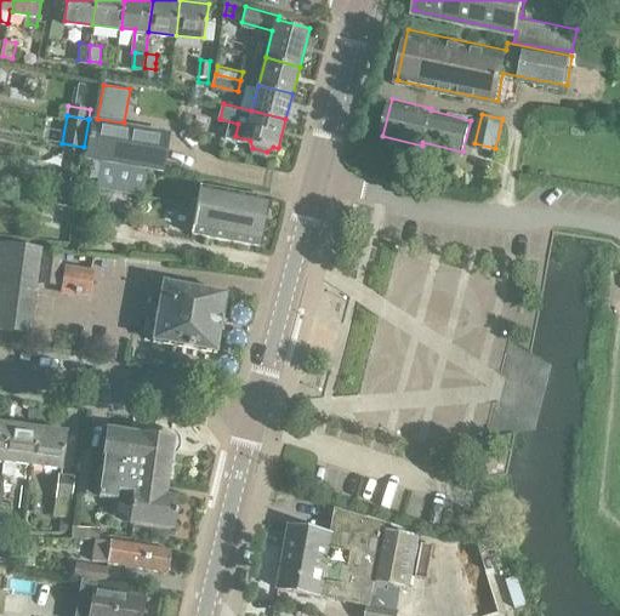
[(170,130),(124,123),(97,119),(94,118),(87,155),(102,158),(112,159),(148,165),(164,167),(170,130)]
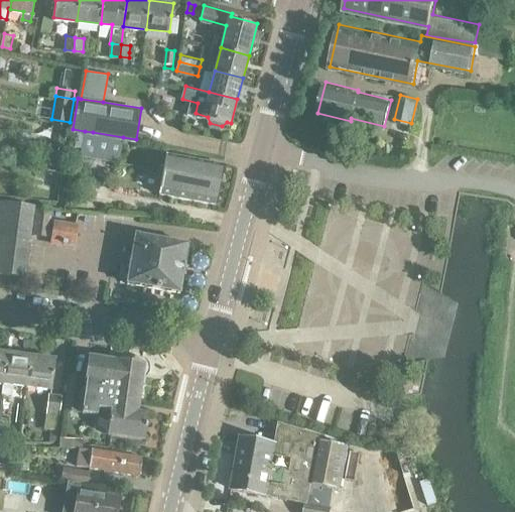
[(68,123),(54,121),(51,143),(65,145),(68,123)]
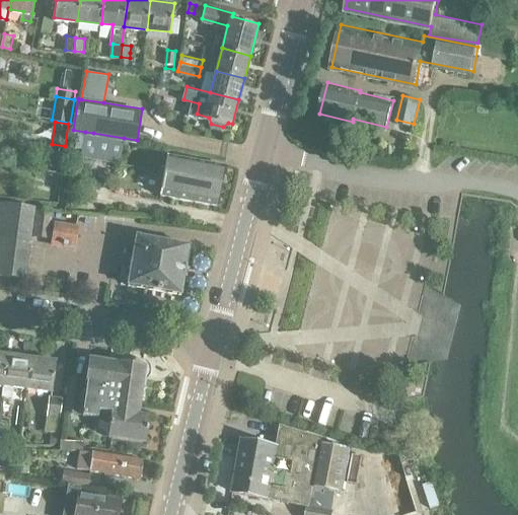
[(73,130),(67,170),(87,173),(93,133),(85,132),(73,130)]
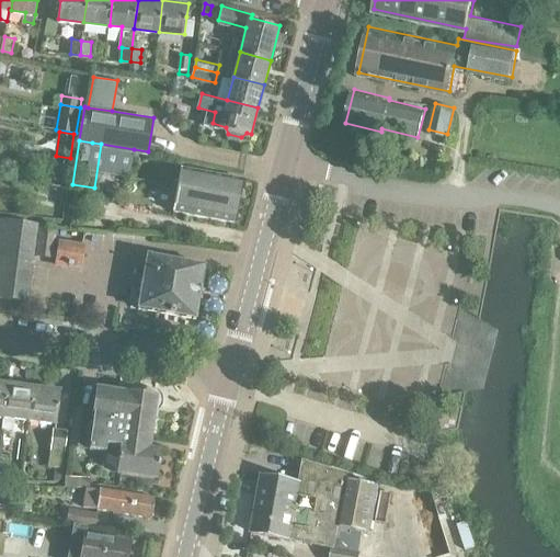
[(181,165),(176,189),(238,200),(242,177),(181,165)]
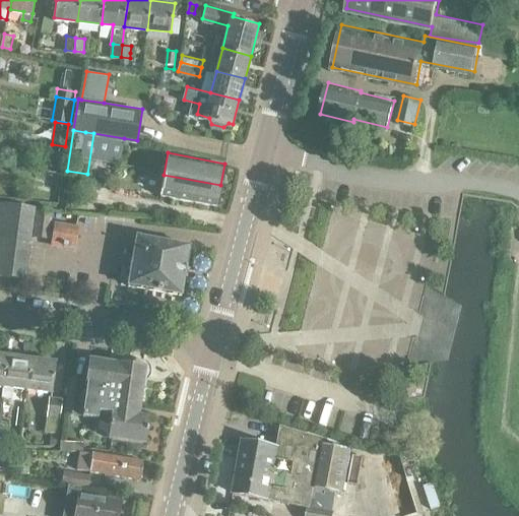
[(216,203),(220,185),(164,175),(160,193),(216,203)]
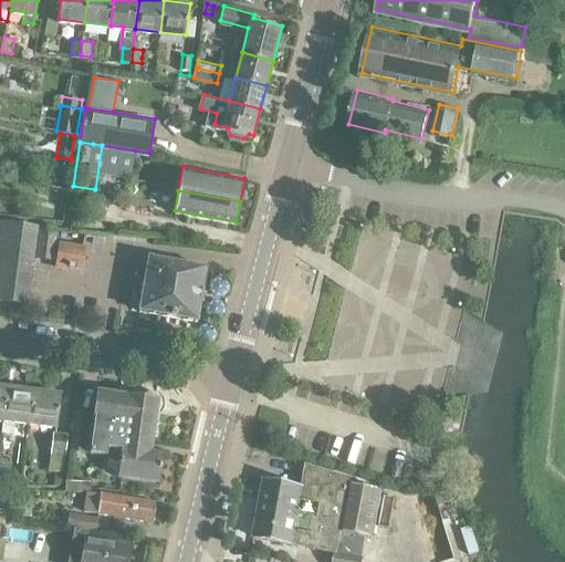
[(0,218),(0,299),(29,303),(39,226),(40,224),(0,218)]
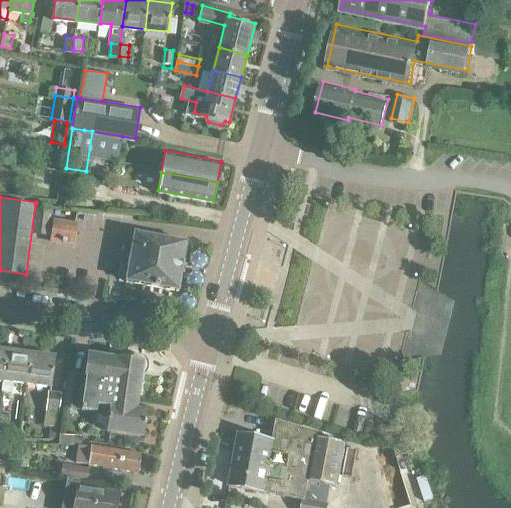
[(53,201),(38,199),(34,228),(48,230),(53,201)]
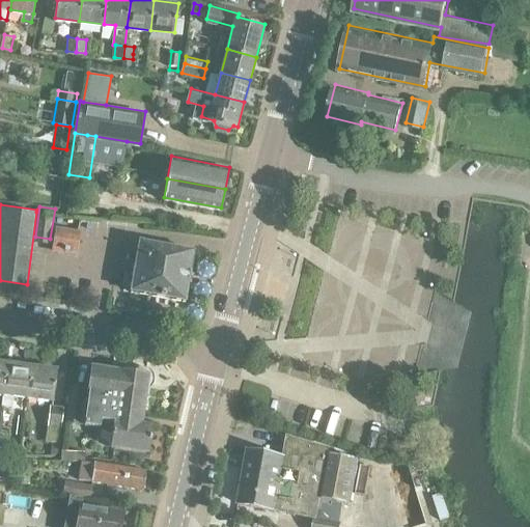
[(56,227),(54,247),(68,249),(70,247),(77,248),(79,230),(56,227)]
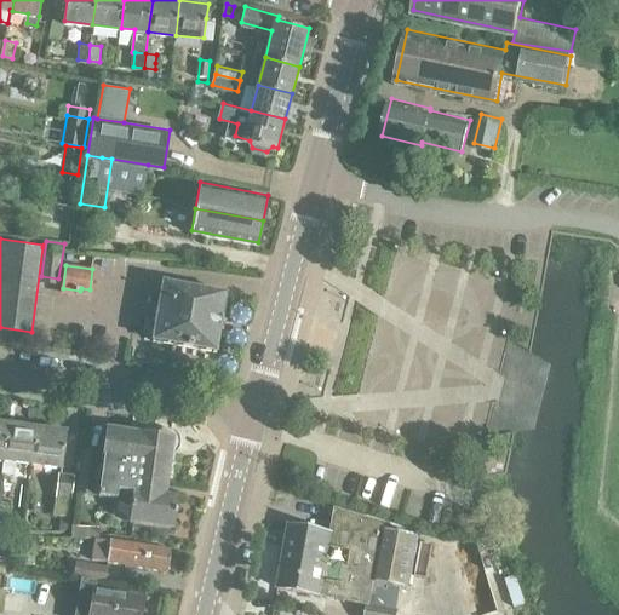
[(227,291),(164,280),(153,338),(216,349),(227,291)]
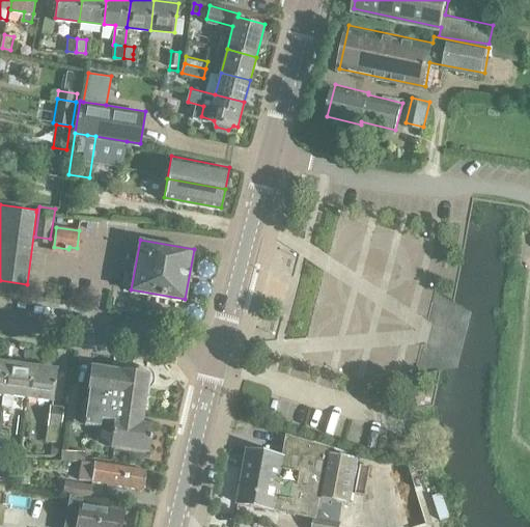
[(3,392),(3,394),(2,405),(12,406),(14,395),(28,397),(32,363),(7,360),(3,392)]
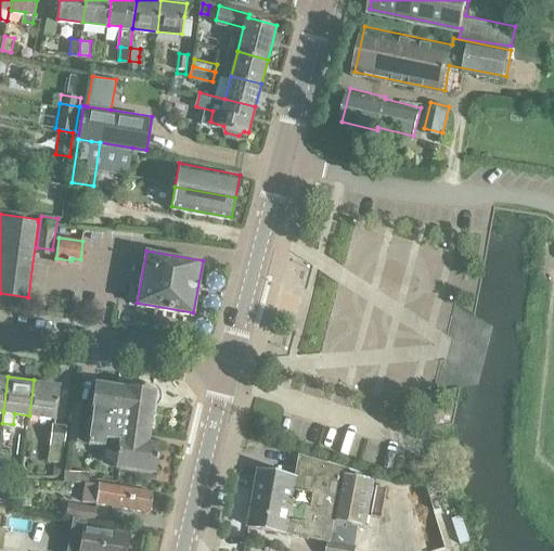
[(60,383),(34,380),(29,415),(55,419),(60,383)]
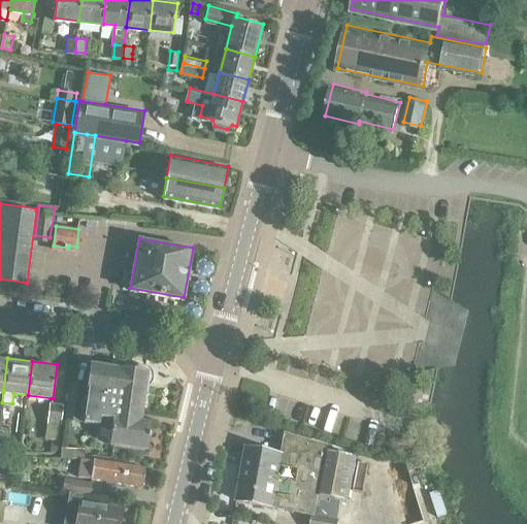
[(90,363),(87,389),(123,393),(127,364),(123,364),(122,362),(119,361),(116,361),(112,361),(112,365),(90,362),(90,363)]
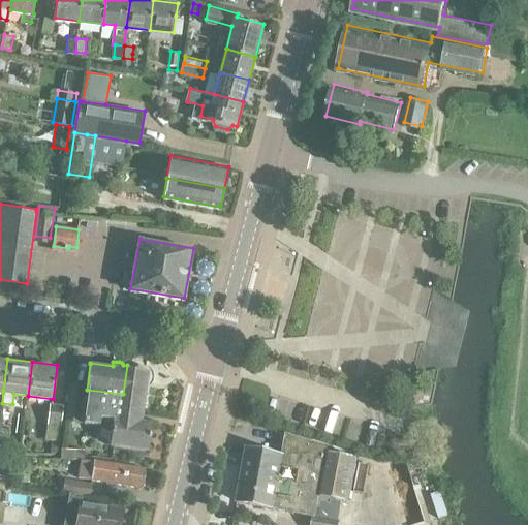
[(127,365),(123,394),(121,411),(144,414),(147,392),(150,392),(150,383),(152,382),(153,380),(154,379),(154,375),(154,374),(154,372),(152,368),(150,366),(148,365),(147,364),(143,364),(140,364),(137,365),(135,366),(127,365)]
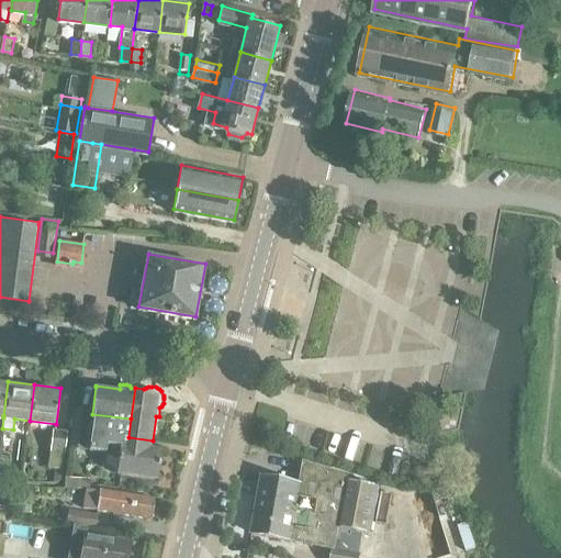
[(107,443),(121,444),(127,445),(128,437),(131,419),(92,414),(91,419),(93,419),(89,448),(107,450),(107,443)]
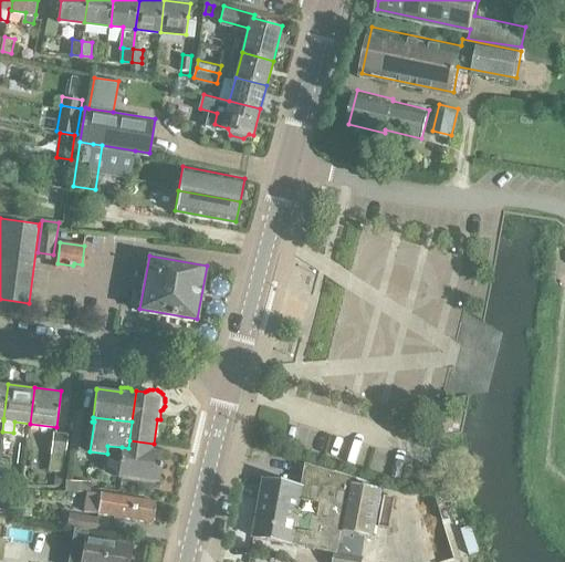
[(74,419),(71,448),(86,450),(89,423),(74,419)]
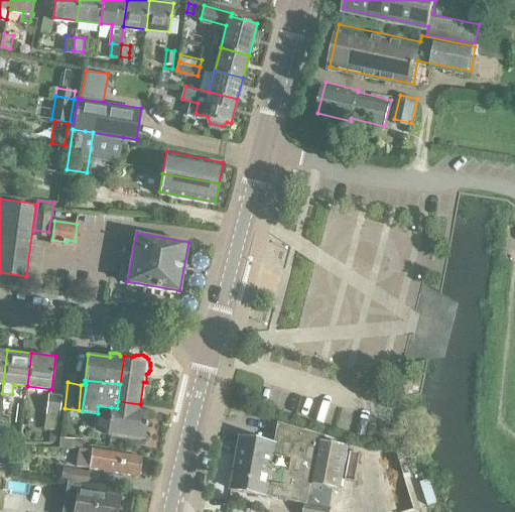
[(56,441),(62,395),(50,394),(45,427),(51,428),(50,440),(56,441)]
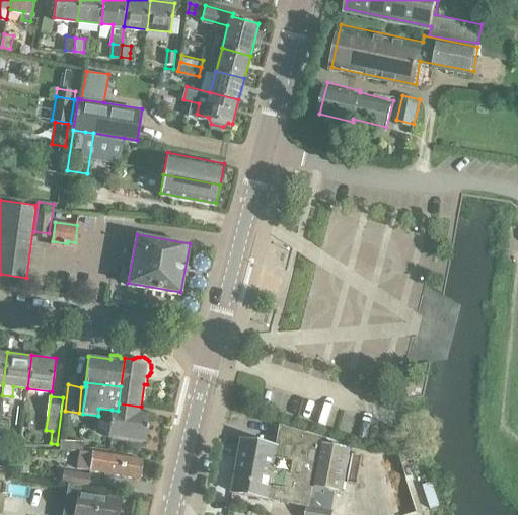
[(119,403),(118,411),(112,410),(107,436),(146,441),(150,413),(140,412),(141,407),(119,403)]
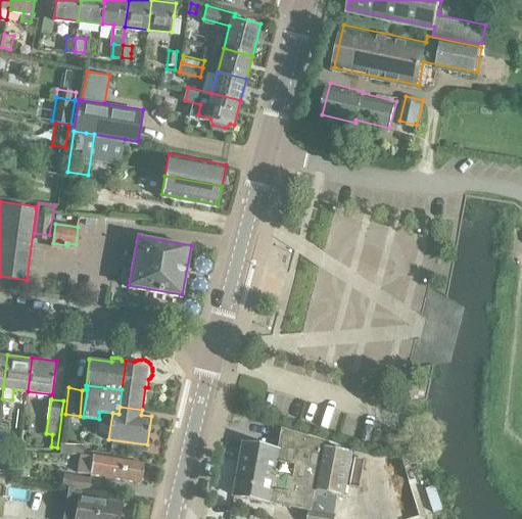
[(0,441),(8,442),(10,428),(0,427),(0,441)]
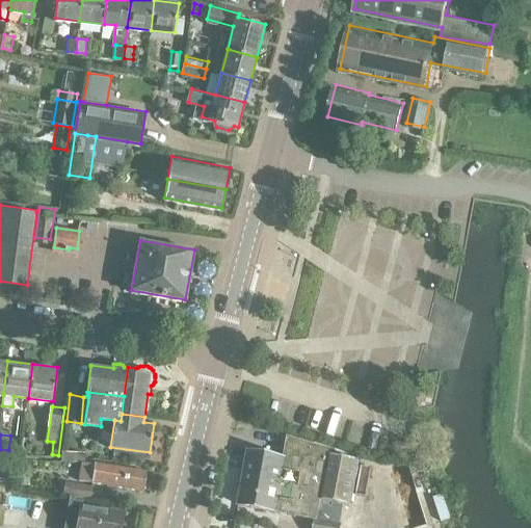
[(285,454),(247,448),(238,504),(276,511),(277,510),(315,518),(318,519),(321,498),(322,498),(332,452),(333,447),(289,434),(285,454)]
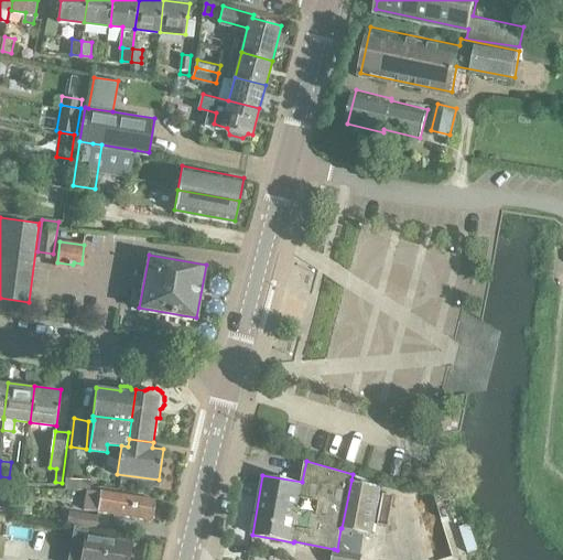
[(65,487),(86,488),(90,488),(91,477),(66,476),(65,487)]
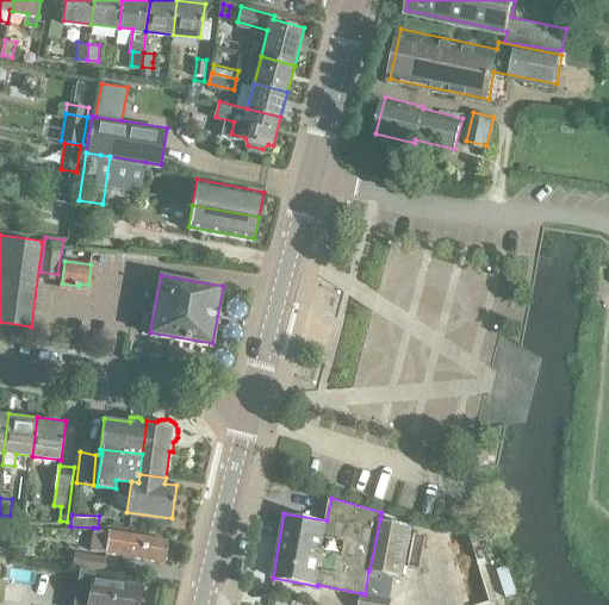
[(370,571),(396,577),(404,578),(414,525),(380,518),(370,571)]
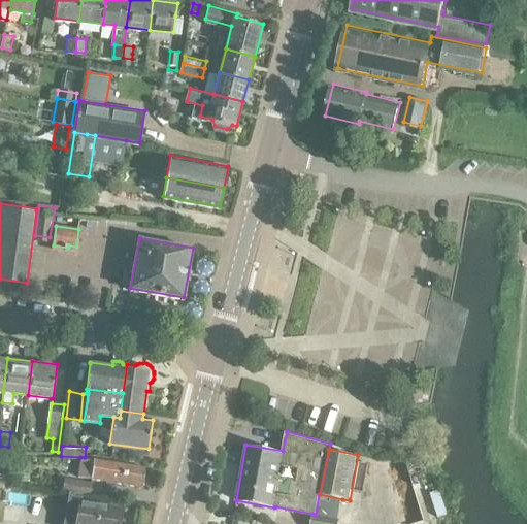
[(94,458),(85,457),(80,457),(78,475),(92,477),(92,478),(142,486),(145,464),(94,456),(94,458)]
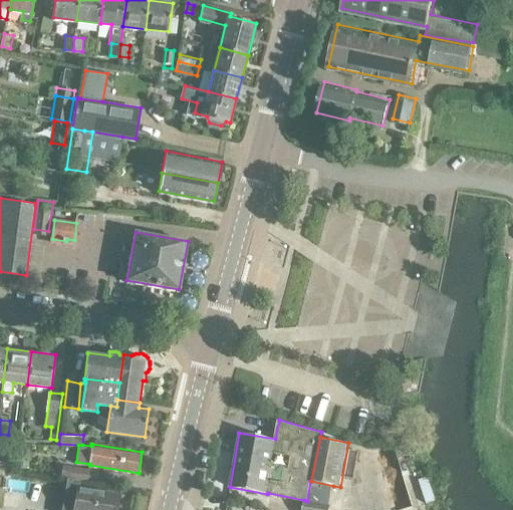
[(61,477),(87,481),(90,468),(63,463),(61,477)]
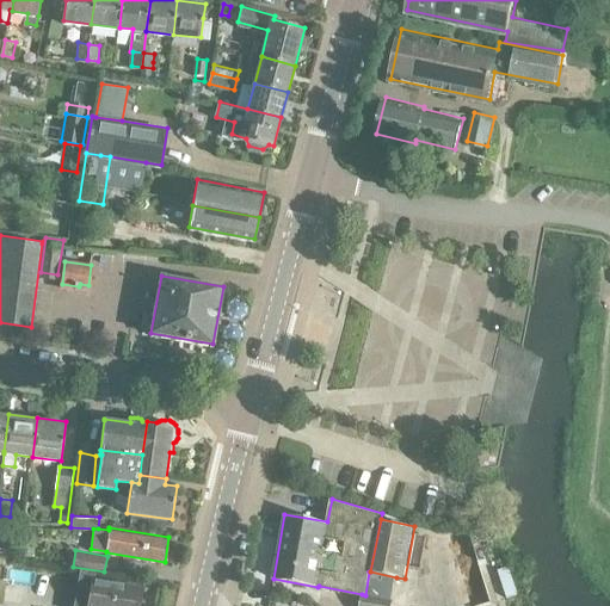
[(369,572),(365,595),(392,600),(393,598),(396,577),(370,572),(369,572)]
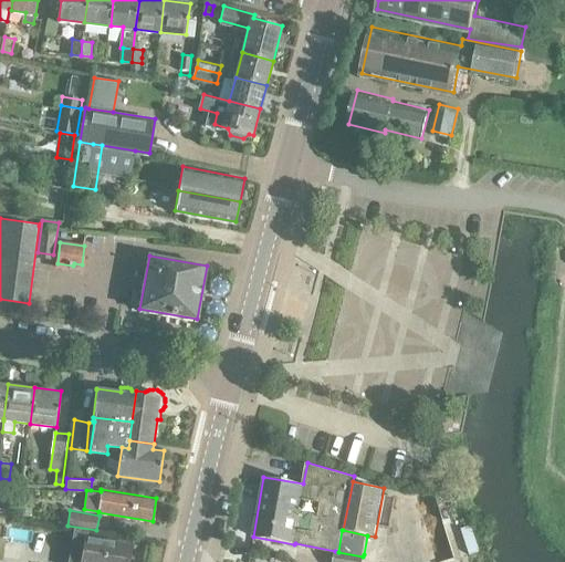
[(85,537),(80,561),(127,561),(131,543),(85,537)]
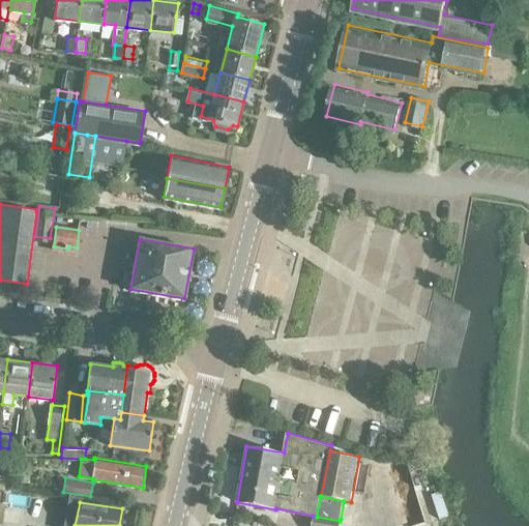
[(340,521),(317,517),(314,516),(313,525),(340,525),(342,519),(341,519),(340,521)]
